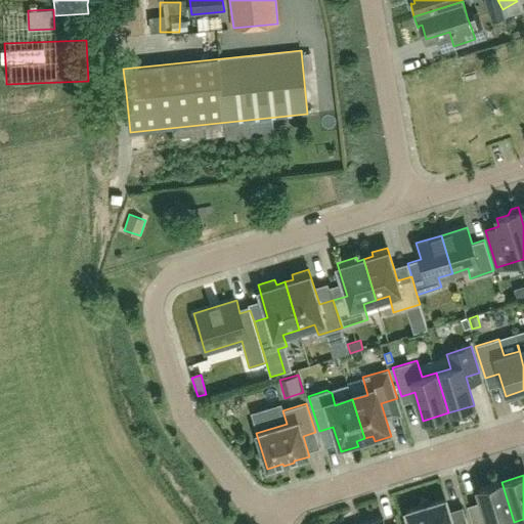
[(508,523),(514,522),(501,482),(476,490),(484,516),(471,520),(472,523),(508,523)]
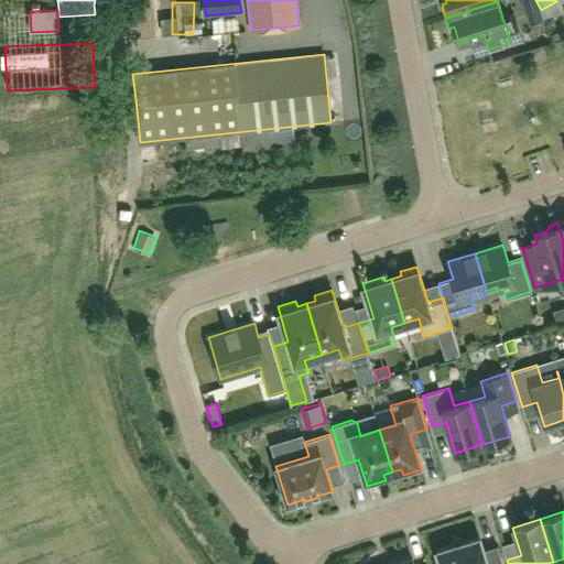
[(502,563),(500,556),(486,561),(479,538),(436,551),(441,563),(502,563)]
